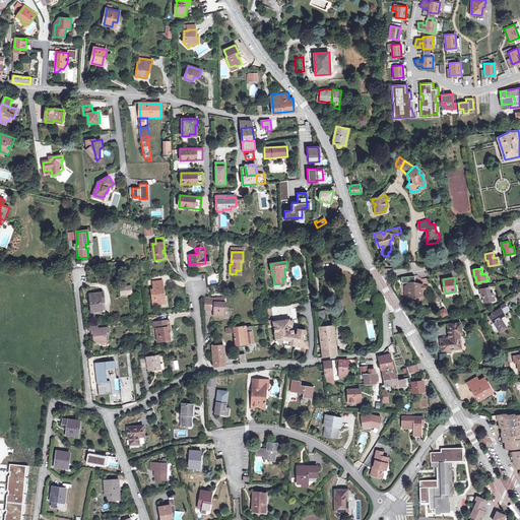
[(153,289),(151,289),(153,305),(164,303),(164,297),(165,296),(163,280),(153,282),(153,289)]
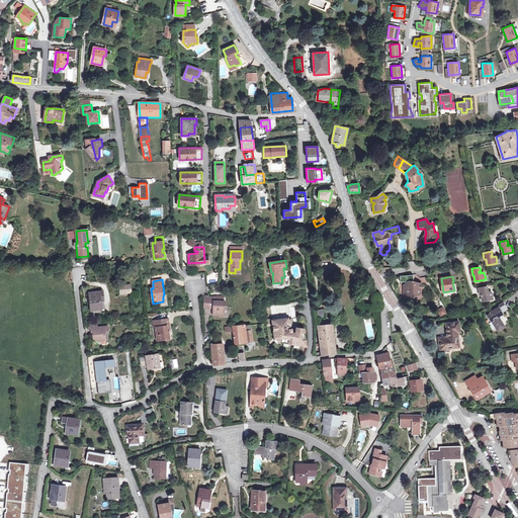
[(409,285),(405,286),(406,294),(411,294),(414,296),(417,293),(421,293),(421,289),(424,285),(421,283),(414,283),(413,281),(408,281),(409,285)]
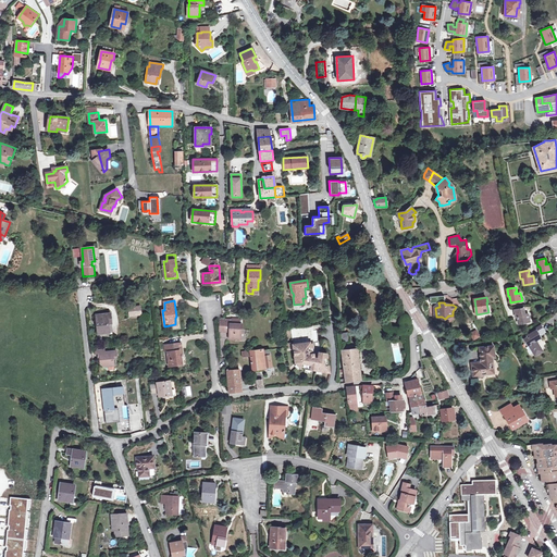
[(515,310),(516,317),(518,317),(519,324),(530,322),(529,313),(523,314),(523,312),(524,312),(523,308),(515,310)]
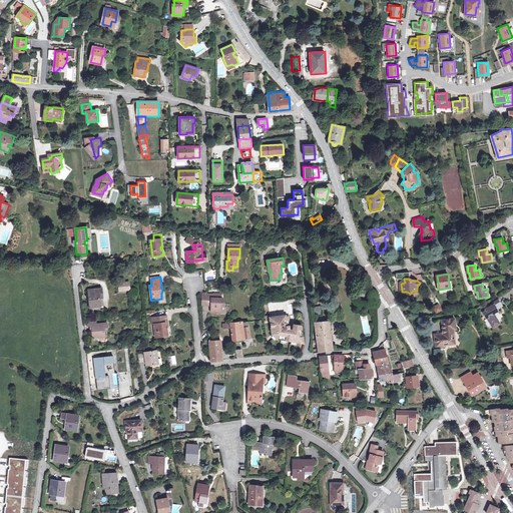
[(100,307),(100,306),(99,299),(102,298),(103,298),(102,289),(88,290),(89,295),(87,296),(87,299),(89,299),(90,308),(100,307)]
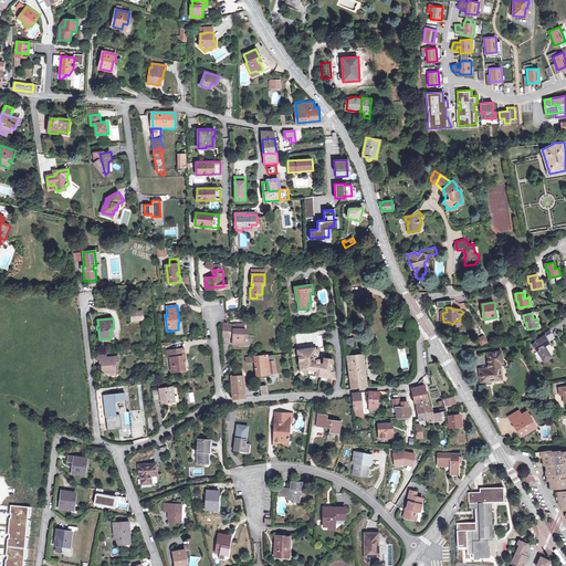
[(223,335),(228,335),(228,337),(233,337),(233,344),(244,345),(245,329),(243,329),(244,325),(236,324),(236,325),(223,325),(223,335)]
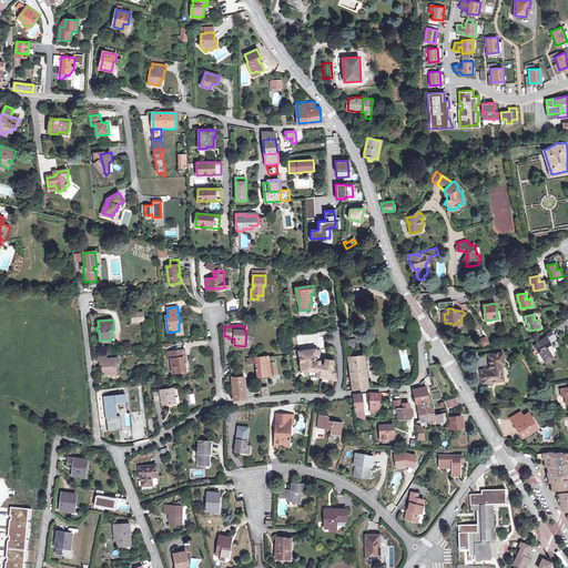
[(296,335),(298,351),(301,368),(302,368),(307,374),(307,375),(323,377),(323,376),(328,377),(328,378),(336,379),(334,361),(326,359),(323,332),(296,335)]
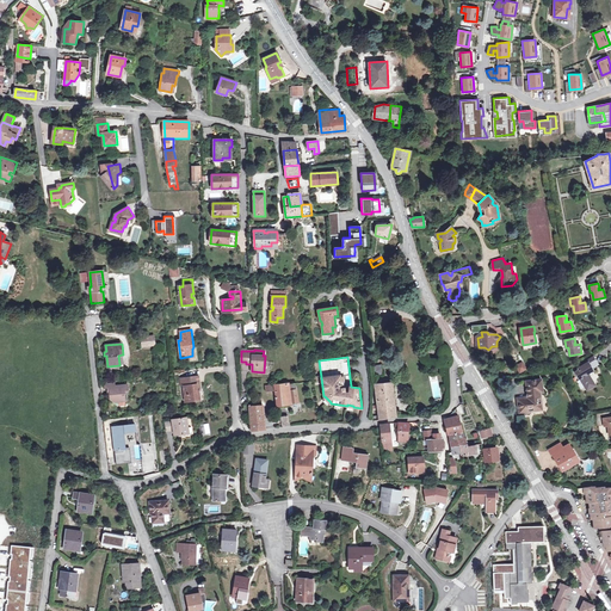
[(523,362),(513,363),(514,371),(524,370),(523,362)]
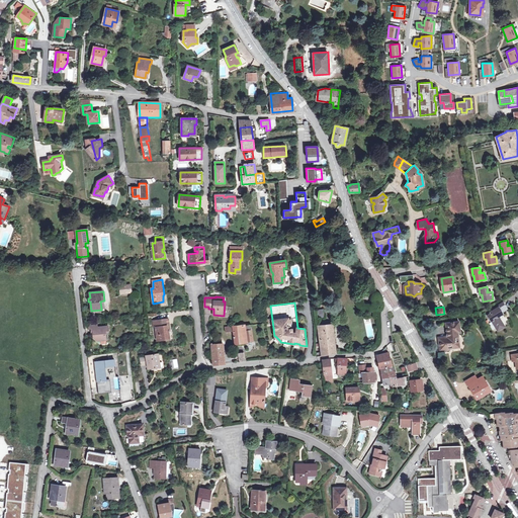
[(493,321),(497,328),(498,330),(504,326),(501,320),(500,321),(498,317),(503,314),(499,308),(491,313),(492,314),(488,316),(491,321),(492,321),(493,321)]
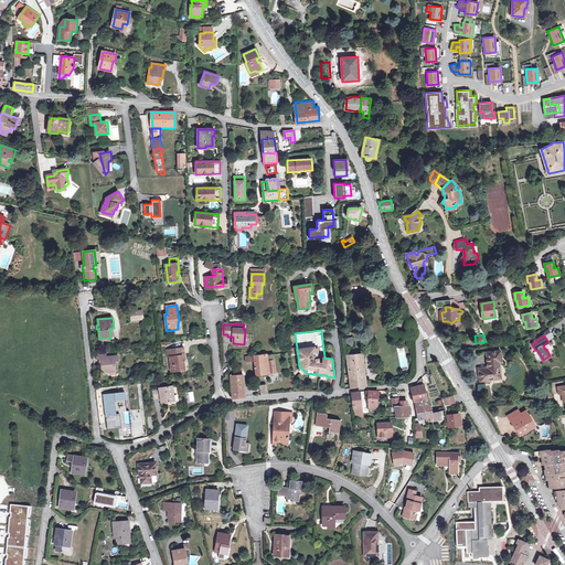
[(353,337),(351,337),(344,338),(345,345),(354,344),(353,337)]
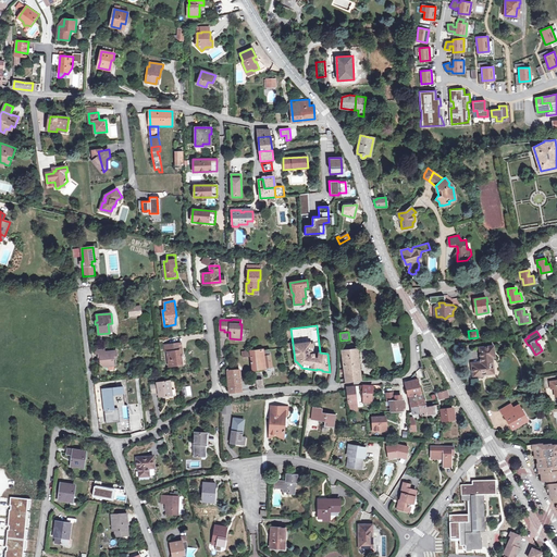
[(181,343),(170,344),(171,351),(166,351),(169,367),(181,364),(180,355),(183,354),(181,343)]
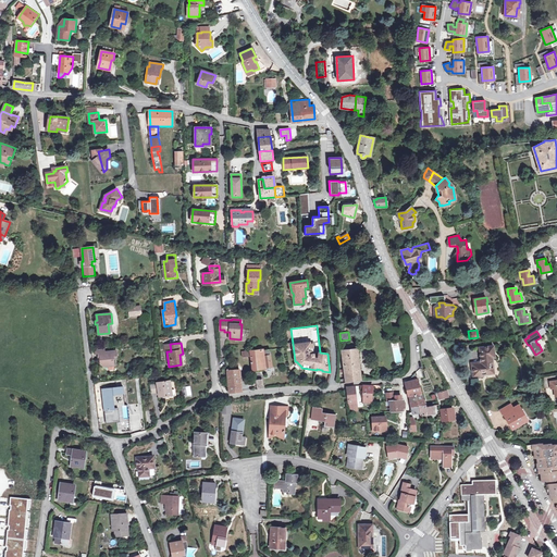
[(481,361),(471,362),(473,376),(483,375),(483,374),(494,373),(492,357),(495,357),(494,345),(480,347),(481,361)]
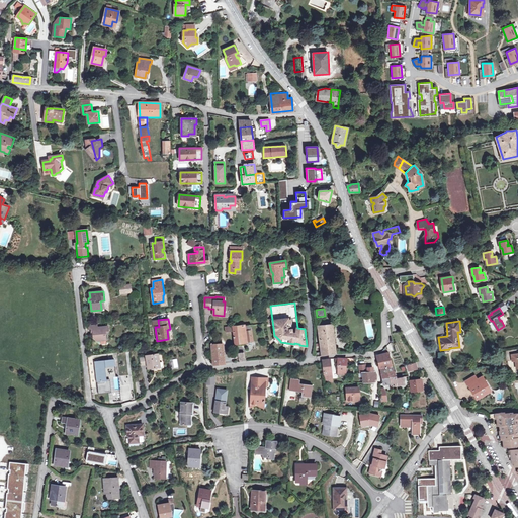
[(235,344),(247,342),(253,341),(251,325),(244,325),(244,322),(240,323),(241,326),(225,328),(226,332),(233,331),(235,344)]
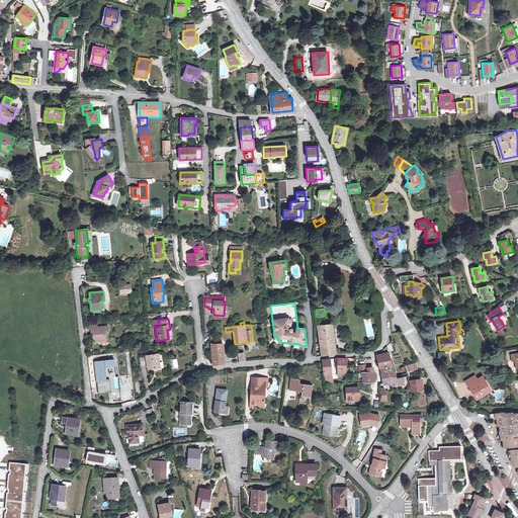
[(318,326),(322,355),(330,354),(336,353),(332,325),(318,326)]
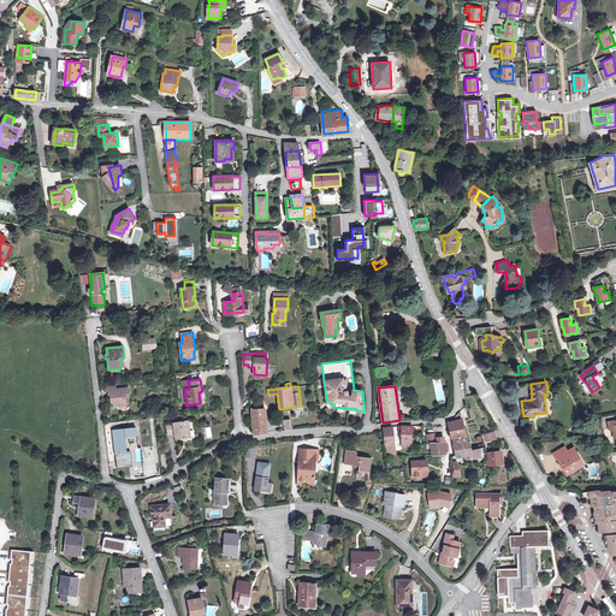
[(129,388),(116,390),(110,390),(110,396),(111,396),(112,402),(116,406),(126,404),(125,398),(129,394),(129,388)]
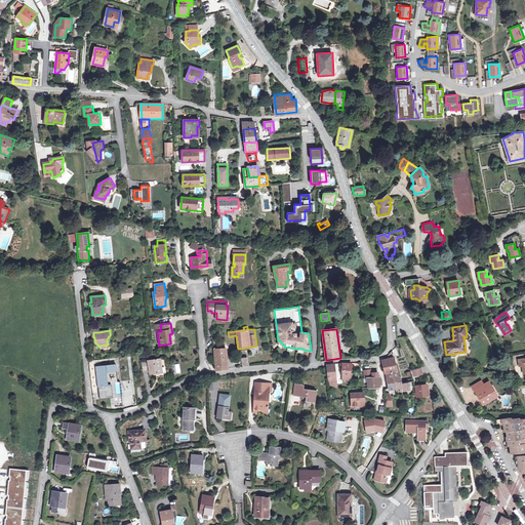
[(214,350),(215,370),(228,369),(226,349),(214,350)]
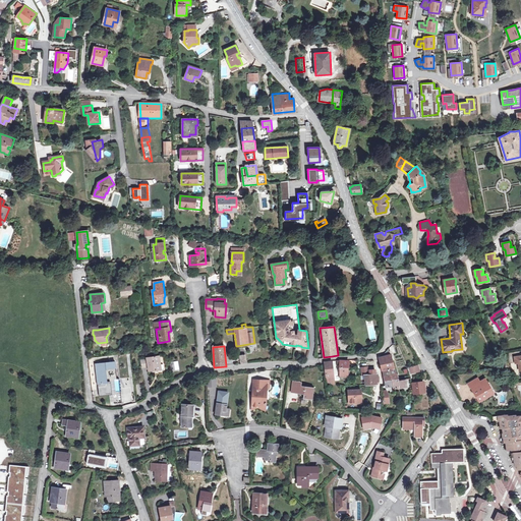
[(380,356),(383,369),(395,367),(392,353),(390,354),(389,349),(384,353),(384,355),(380,356)]
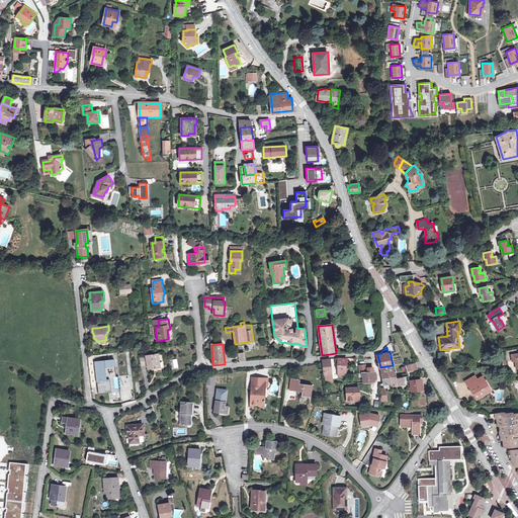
[(146,357),(147,365),(148,369),(158,367),(157,362),(160,362),(158,353),(146,355),(146,357)]
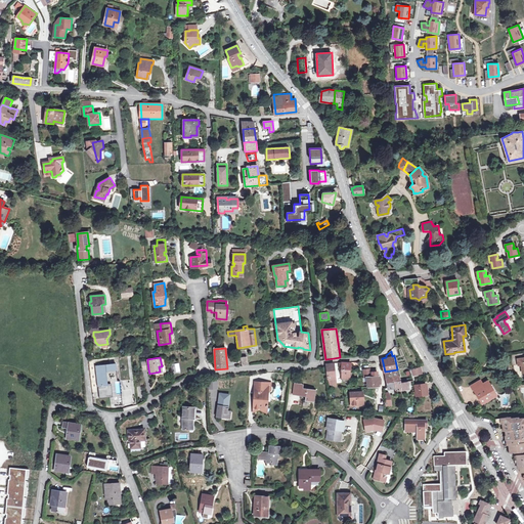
[(98,386),(107,385),(106,374),(105,375),(105,372),(117,370),(116,363),(95,366),(98,386)]
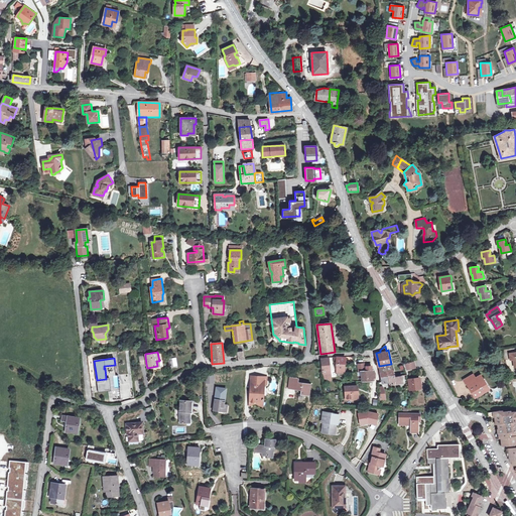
[(321,359),(323,370),(328,370),(330,370),(329,358),(321,359)]
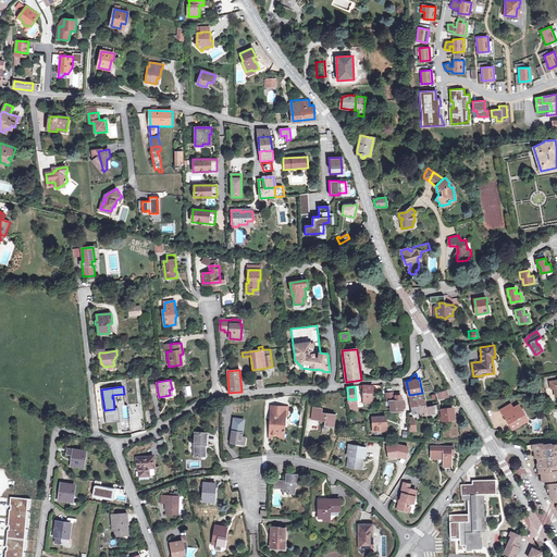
[(441,399),(449,398),(447,391),(438,393),(441,399)]
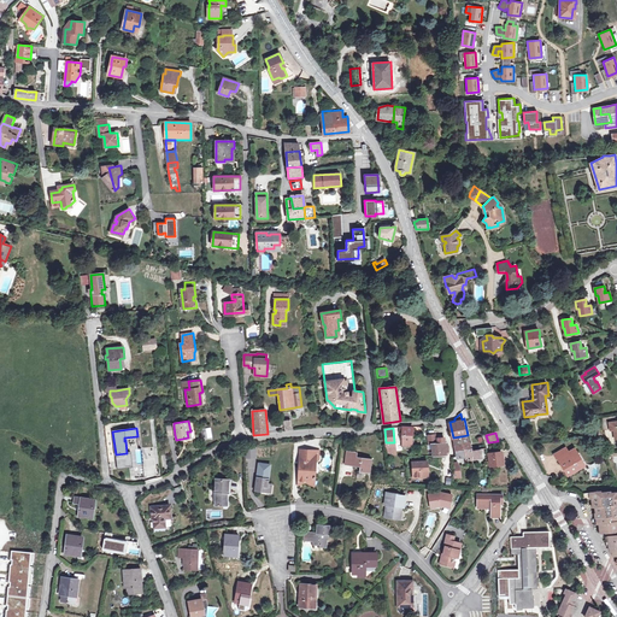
[(448,441),(446,442),(446,438),(436,439),(436,434),(427,434),(428,446),(432,446),(433,457),(446,454),(446,452),(450,452),(448,441)]
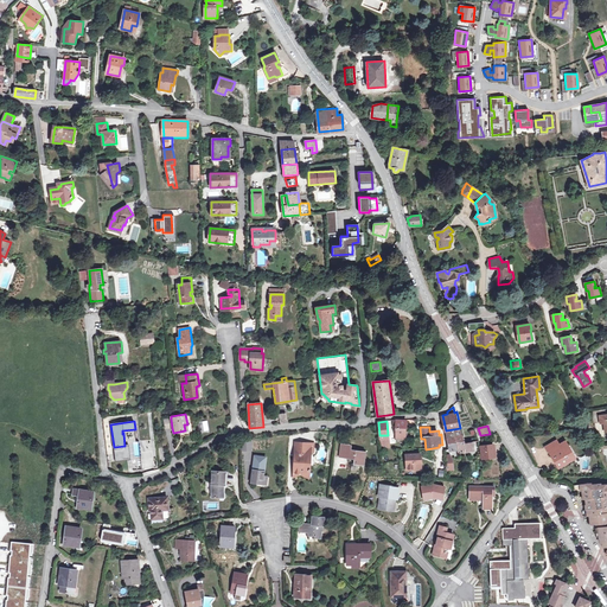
[(462,433),(447,436),(448,443),(455,442),(465,440),(462,433)]
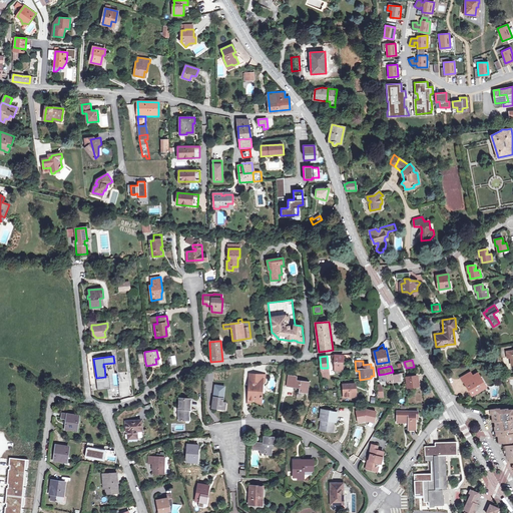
[(394,374),(393,372),(385,374),(387,381),(393,380),(393,382),(402,381),(401,373),(394,374)]
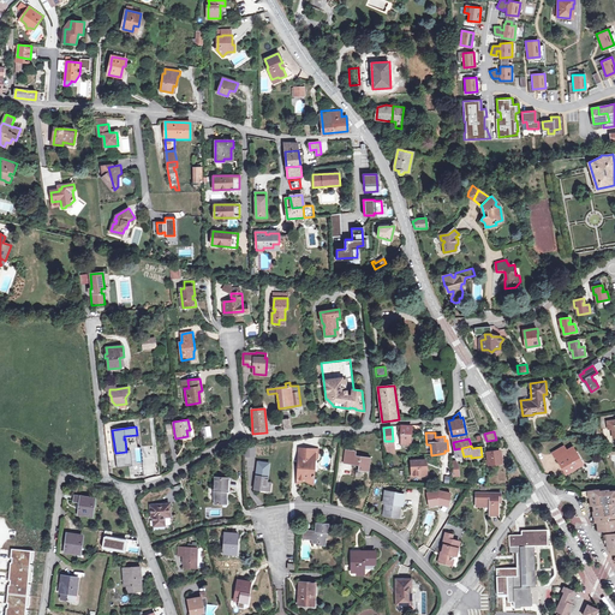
[(567,451),(565,446),(553,453),(555,458),(556,457),(566,473),(581,464),(572,447),(567,451)]
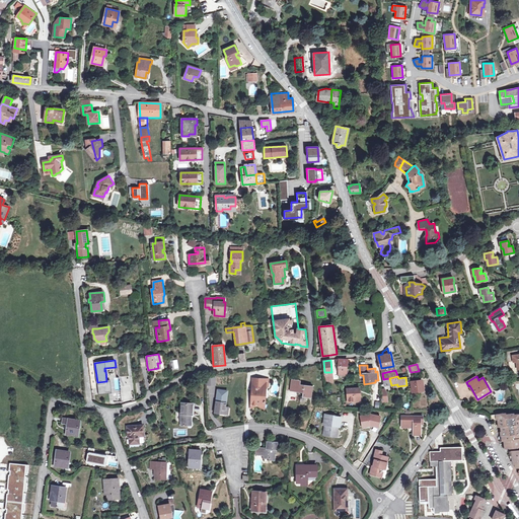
[(291,378),(289,391),(302,392),(302,397),(311,398),(313,386),(300,384),(301,380),(291,378)]
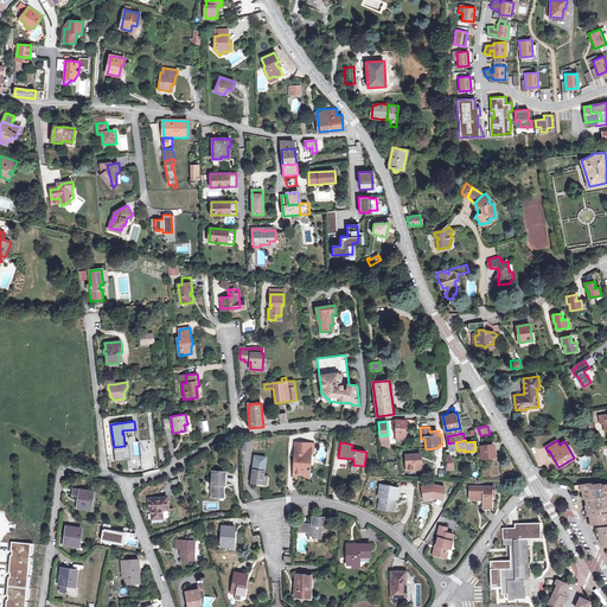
[(313,443),(301,443),(301,452),(300,452),(300,454),(295,454),(295,460),(293,460),(292,477),(298,474),(304,474),(307,471),(308,472),(310,470),(308,470),(310,455),(313,452),(313,443)]
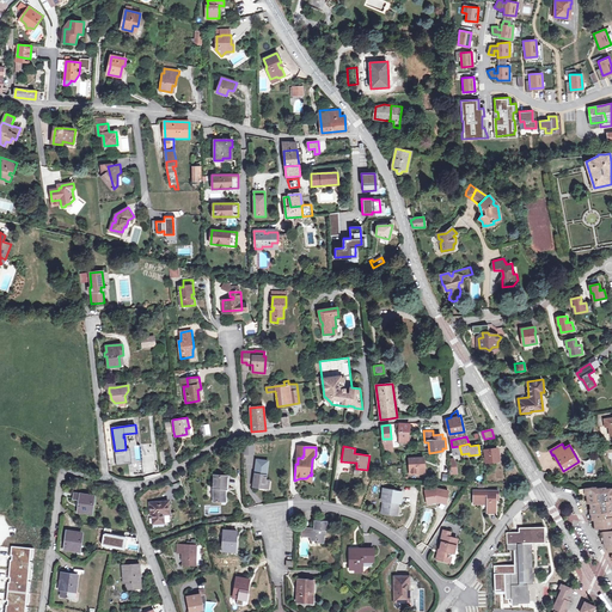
[(487,463),(500,460),(499,448),(484,450),(487,463)]
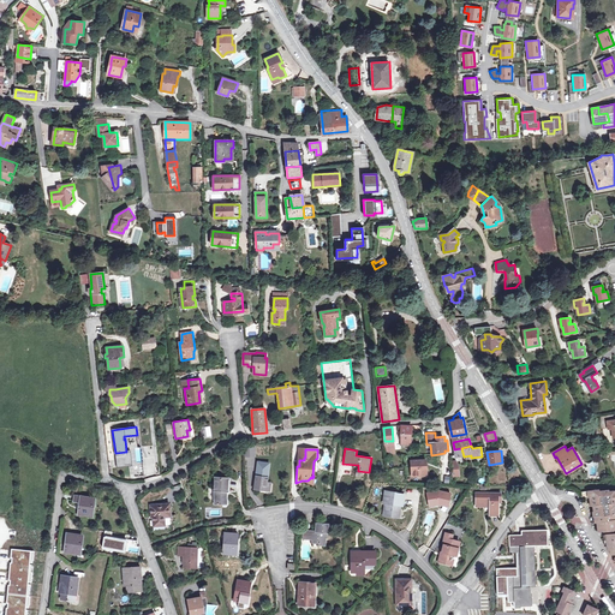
[(423,460),(411,460),(412,476),(421,476),(419,471),(423,471),(423,460)]
